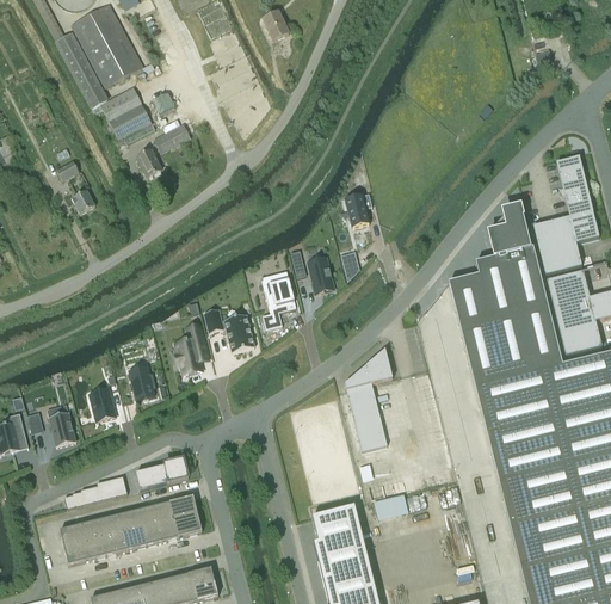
[(32,0),(55,38),(54,39),(91,106),(104,98),(109,96),(72,30),(66,34),(47,0),(32,0)]
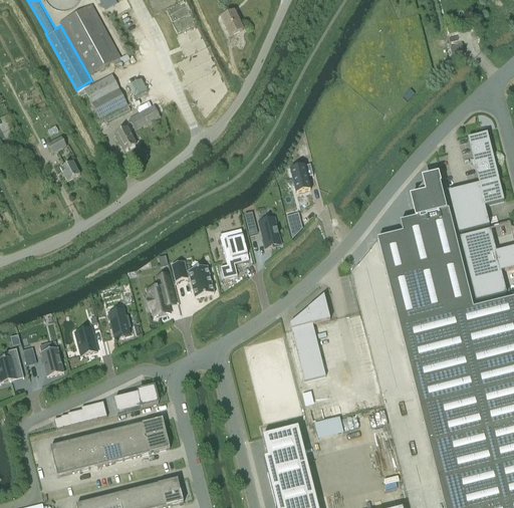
[(88,71),(112,57),(114,61),(120,57),(118,54),(119,53),(90,1),(59,18),(88,71)]
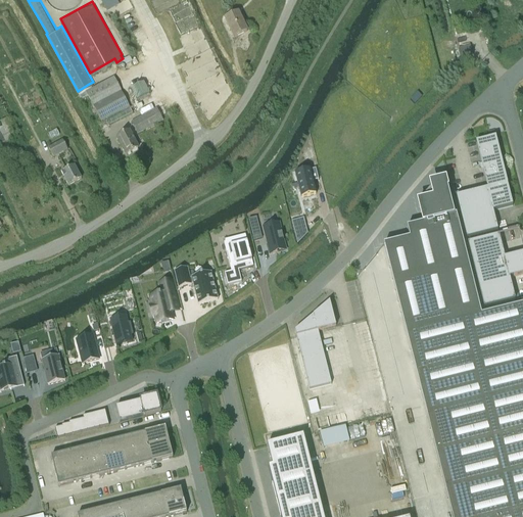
[(234,33),(246,27),(237,7),(225,13),(234,33)]
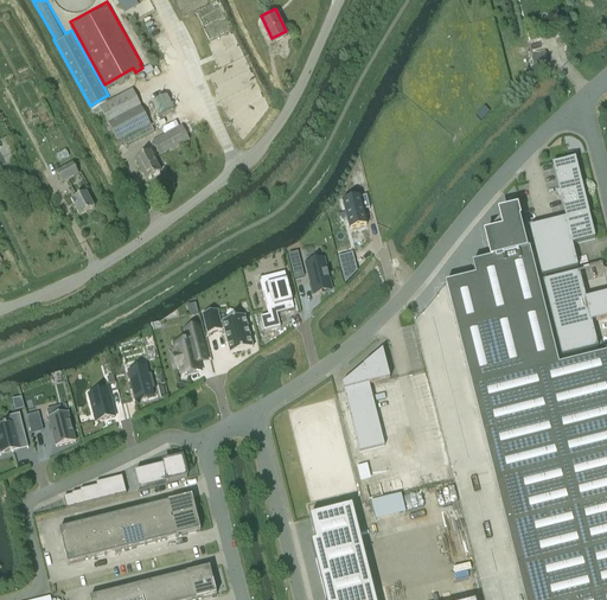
[(545,46),(529,50),(534,68),(536,68),(550,64),(545,48),(545,46)]
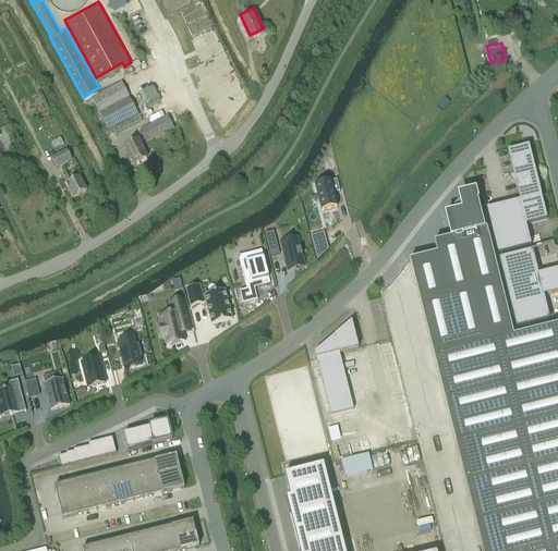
[(108,123),(113,121),(118,127),(142,114),(138,108),(122,76),(92,93),(108,123)]
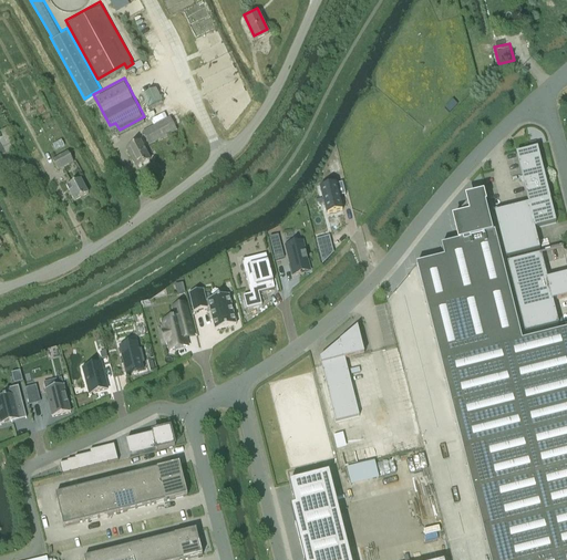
[(154,83),(143,90),(150,102),(161,95),(154,83)]
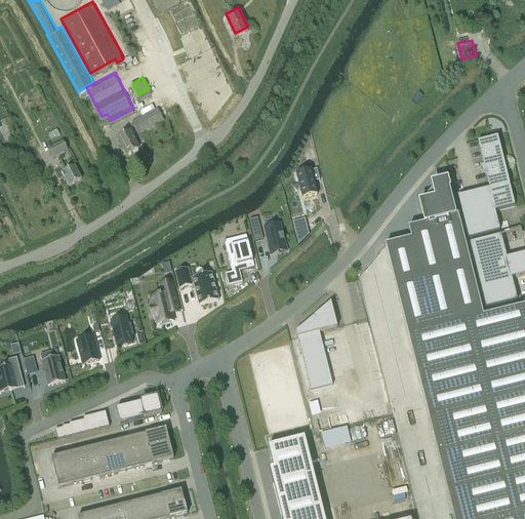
[(163,115),(157,104),(131,117),(137,129),(163,115)]
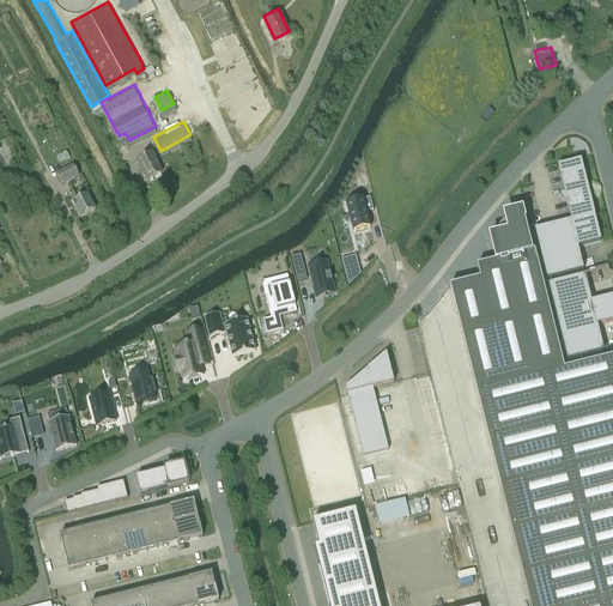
[(0,135),(0,164),(17,155),(5,134),(0,135)]
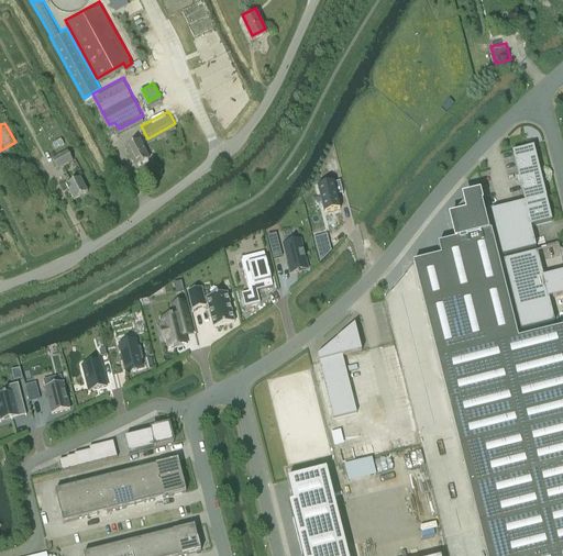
[(125,142),(135,160),(148,154),(139,135),(125,142)]
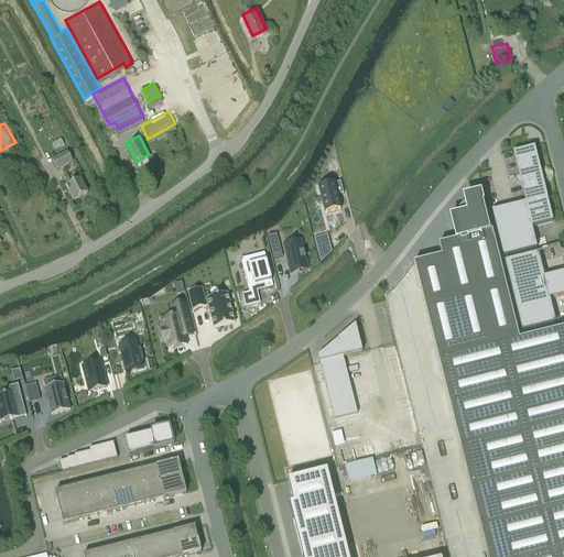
[(531,221),(553,216),(534,141),(513,146),(525,197),(492,206),(503,251),(537,242),(531,221)]
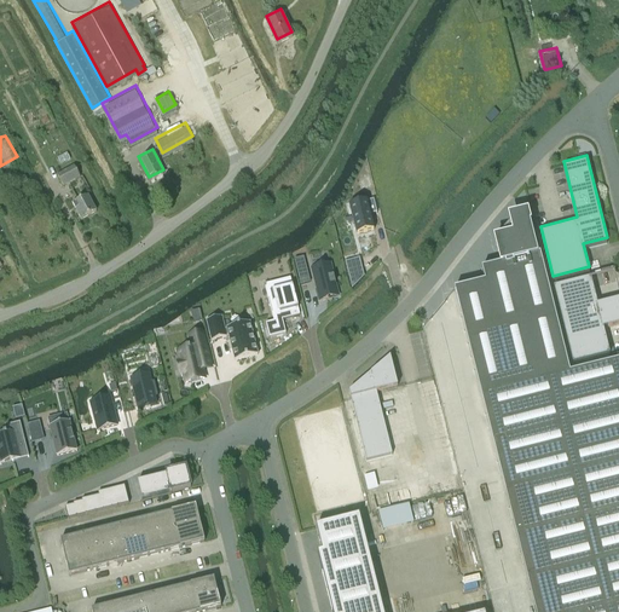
[(80,171),(74,160),(57,169),(63,180),(80,171)]
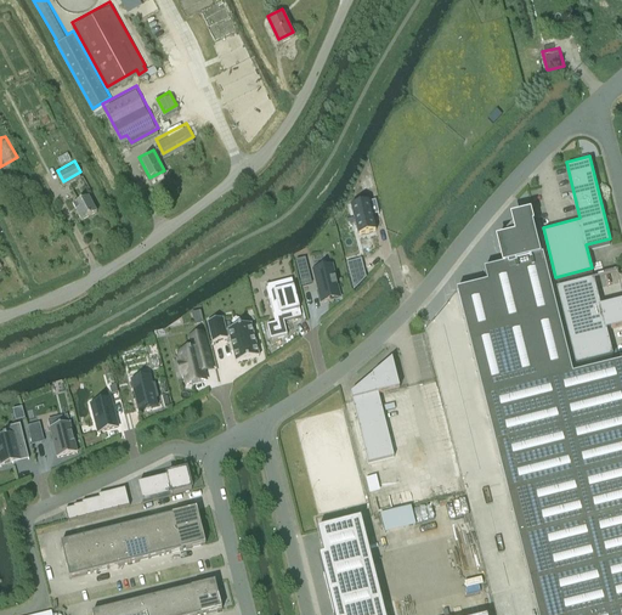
[(73,198),(82,214),(96,206),(89,191),(73,198)]
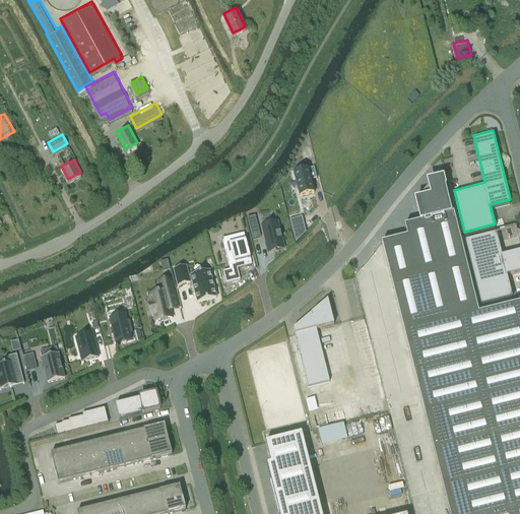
[(314,162),(293,167),(299,192),(314,188),(311,175),(316,173),(314,162)]
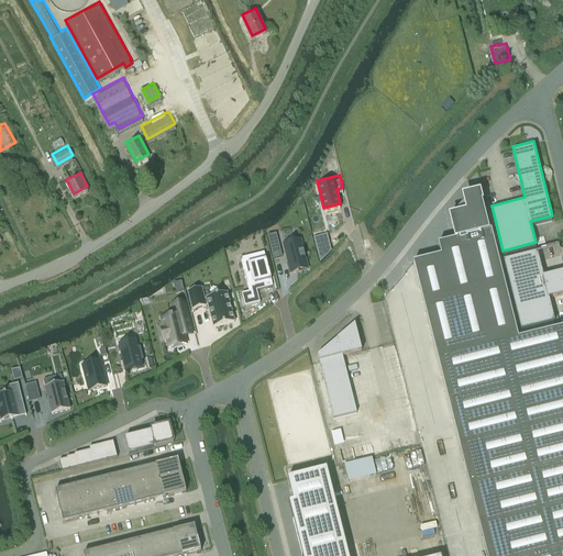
[(441,252),(414,258),(460,441),(562,414),(562,322),(518,334),(490,226),(489,226),(479,187),(462,191),(463,198),(453,210),(449,211),(454,235),(439,240),(438,240),(441,252)]
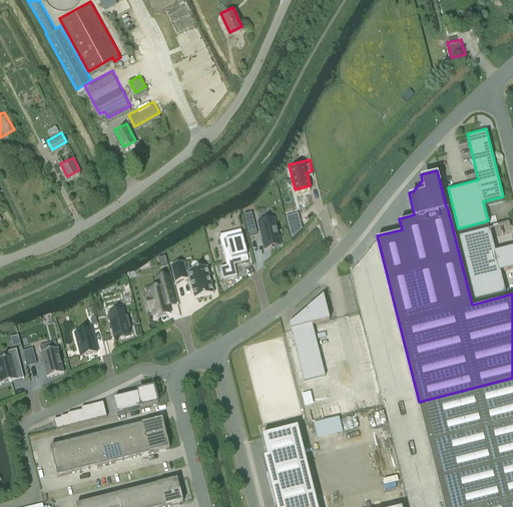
[(296,207),(285,212),(291,231),(302,224),(296,207)]
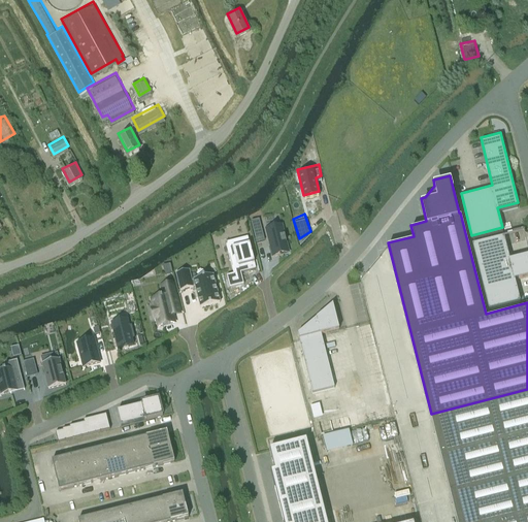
[(282,219),(265,224),(272,252),(289,248),(282,219)]
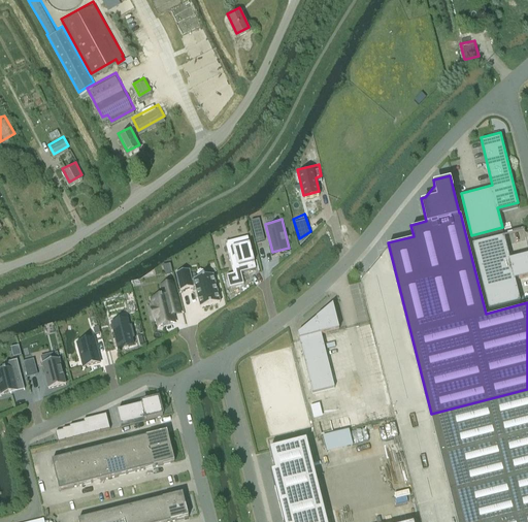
[(253,223),(257,237),(264,235),(261,221),(253,223)]
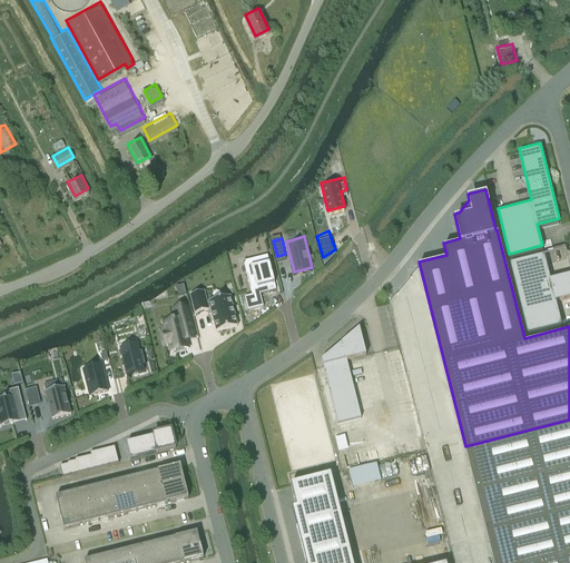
[(569,269),(550,275),(543,250),(510,259),(528,329),(561,320),(554,296),(569,293),(569,269)]
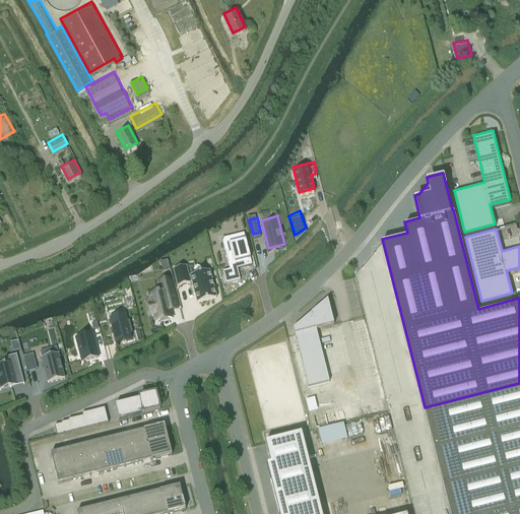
[(230,265),(223,266),(226,278),(240,275),(237,263),(251,259),(244,230),(228,234),(231,245),(225,246),(230,265)]
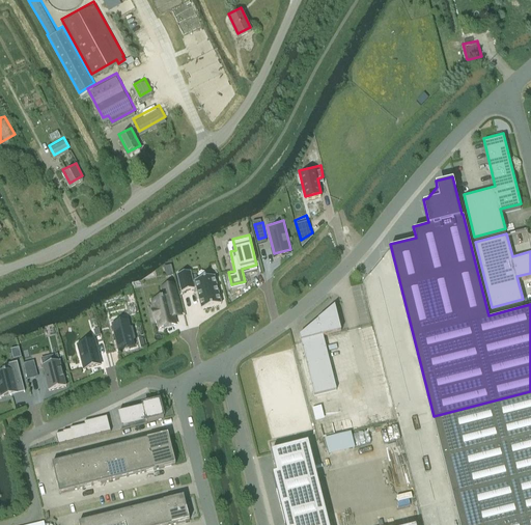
[(190,267),(177,270),(182,286),(195,283),(194,282),(195,282),(201,303),(221,298),(215,272),(194,277),(193,278),(190,267)]
